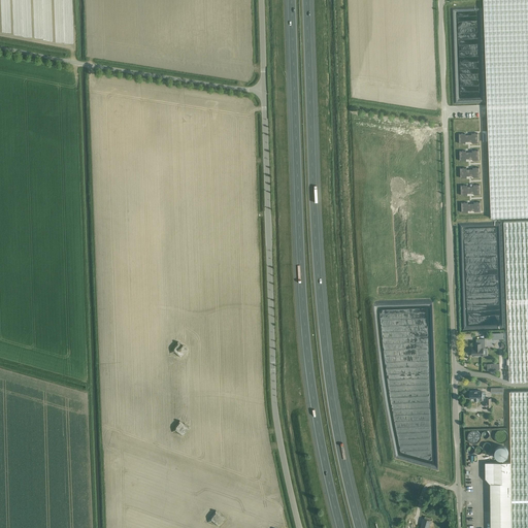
[(527,216),(527,0),(483,0),(491,218),(527,216)]
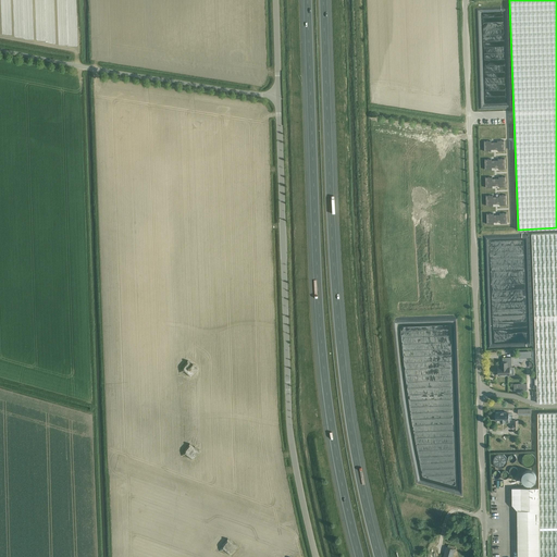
[(556,401),(556,232),(532,234),(537,403),(556,401)]
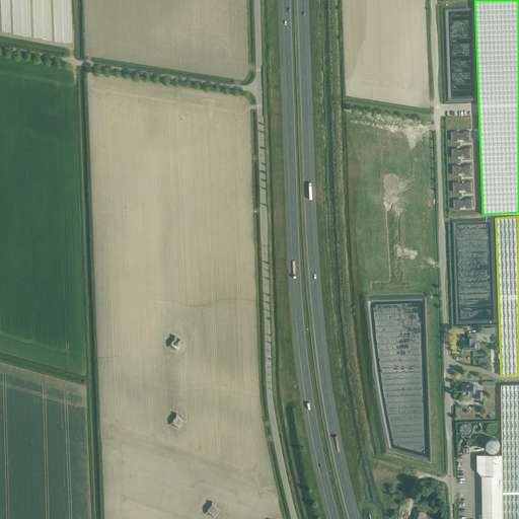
[(467,343),(464,343),(464,350),(467,350),(471,350),(475,350),(474,343),(477,343),(476,334),(471,334),(468,334),(469,338),(467,338),(467,342),(467,343)]
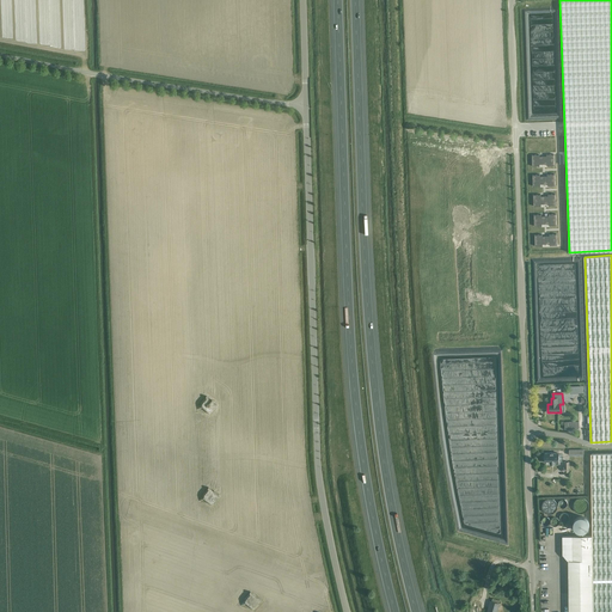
[(202,402),(202,404),(196,408),(197,409),(202,407),(209,412),(216,404),(216,405),(218,404),(213,401),(214,399),(213,398),(212,399),(207,396),(206,396),(207,397),(202,402)]
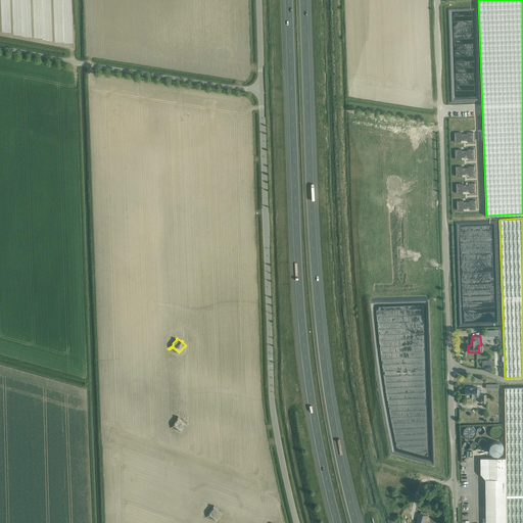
[(477,387),(466,387),(466,395),(471,395),(471,396),(474,396),(477,396),(477,387)]
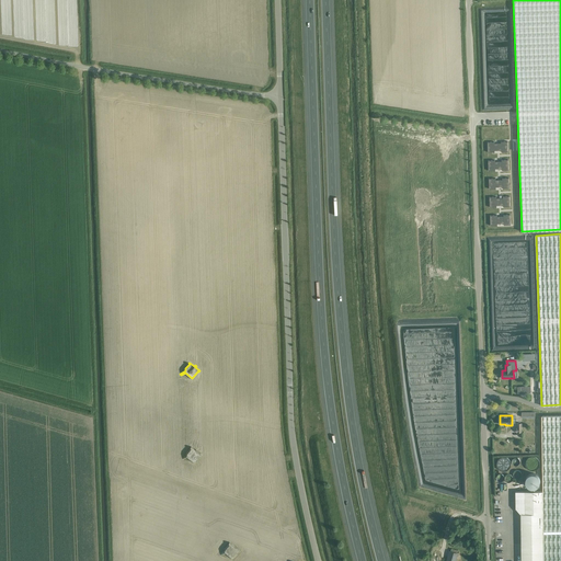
[(560,560),(560,415),(542,416),(544,491),(525,491),(515,492),(516,508),(521,514),(522,560),(560,560)]
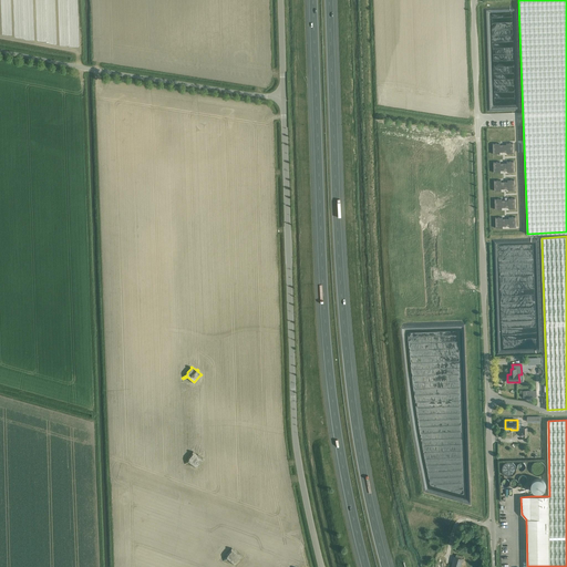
[(185,464),(189,463),(191,464),(193,465),(198,463),(200,460),(203,460),(204,460),(194,451),(193,452),(194,454),(191,457),(191,460),(184,462),(185,464)]
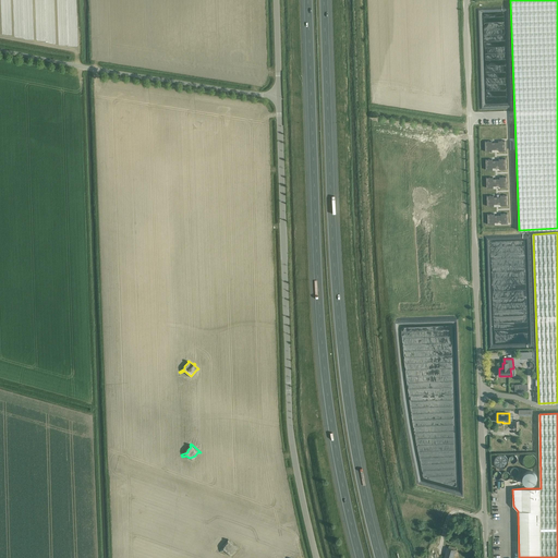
[(536,463),(536,461),(536,459),(535,458),(534,457),(533,456),(532,456),(531,455),(529,456),(528,456),(526,457),(525,458),(525,459),(524,461),(525,462),(525,464),(526,464),(528,465),(529,466),(531,466),(532,466),(534,465),(534,464),(535,464),(536,463)]
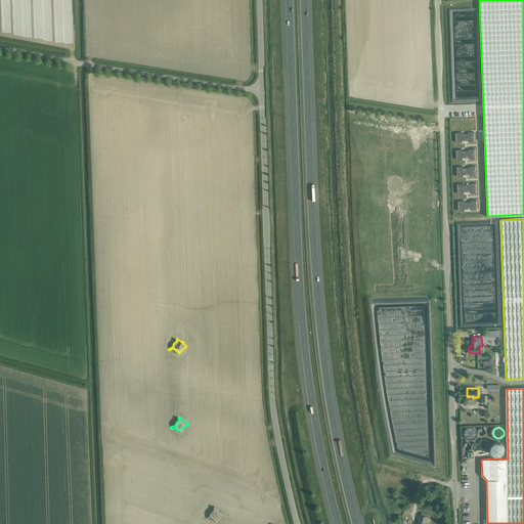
[(475,435),(475,433),(475,431),(474,430),(472,428),(470,428),(468,428),(467,428),(466,429),(465,430),(465,431),(464,432),(464,433),(464,435),(465,436),(465,437),(466,438),(467,438),(468,439),(469,439),(471,439),(472,438),(473,437),(475,436),(475,435)]
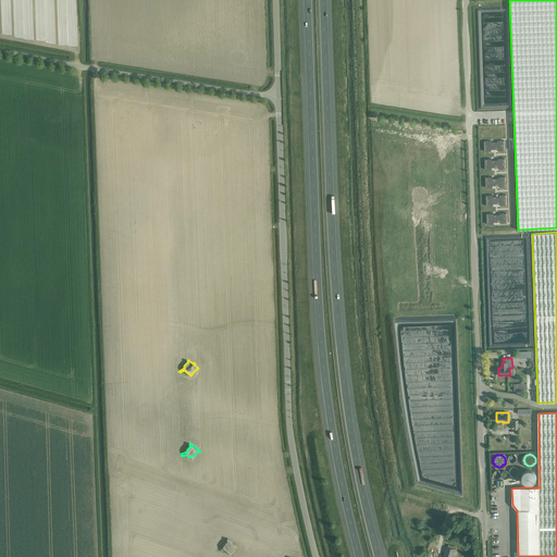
[(535,472),(534,472),(533,471),(532,470),(531,470),(530,470),(528,470),(527,470),(525,471),(524,472),(523,472),(523,473),(522,474),(522,477),(522,478),(522,479),(522,480),(523,481),(523,482),(524,483),(525,484),(527,484),(528,484),(530,484),(531,484),(532,484),(533,484),(534,483),(535,482),(535,481),(536,480),(536,479),(536,478),(536,477),(536,474),(535,473),(535,472)]
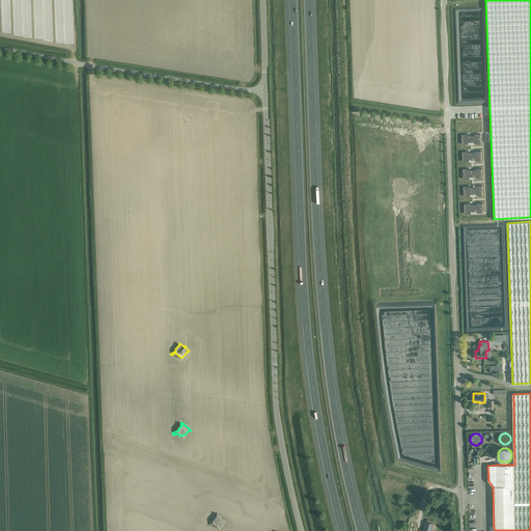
[(210,526),(214,524),(216,526),(217,527),(222,525),(224,522),(226,522),(227,521),(217,513),(217,515),(215,520),(215,522),(208,524),(210,526)]
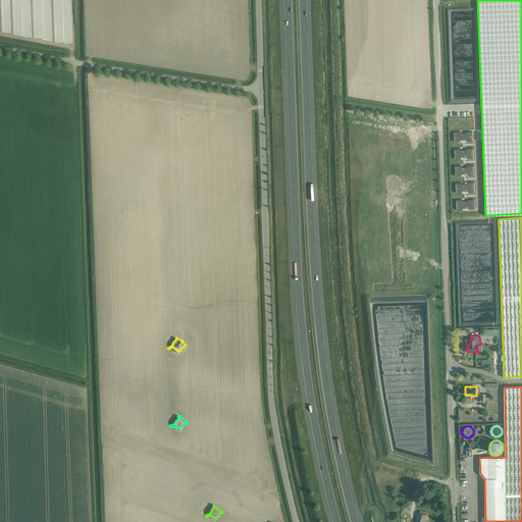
[(422,512),(419,521),(426,521),(429,514),(422,512)]
